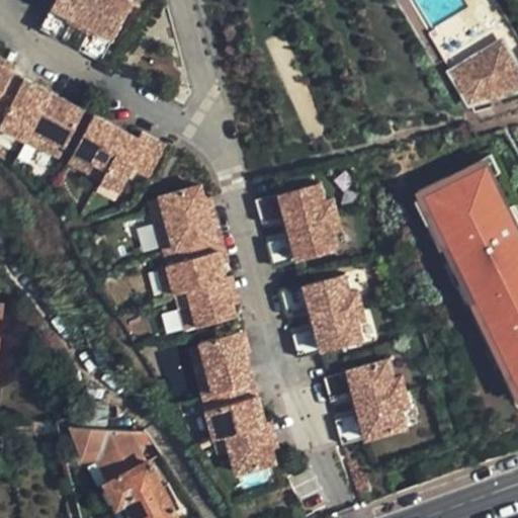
[(62,0),(50,21),(69,31),(79,14),(89,19),(93,12),(71,0),(62,0)]
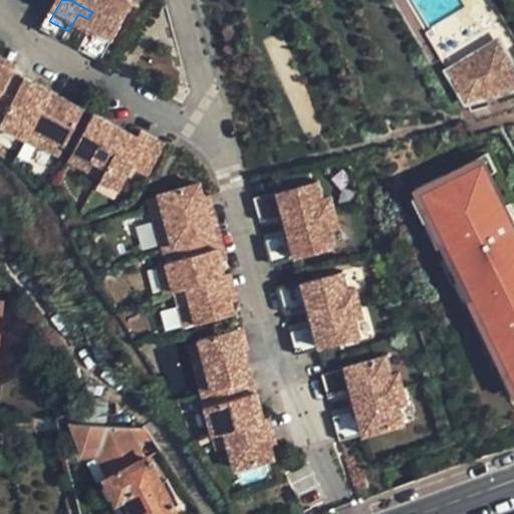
[(70,0),(92,12),(97,0),(70,0)]
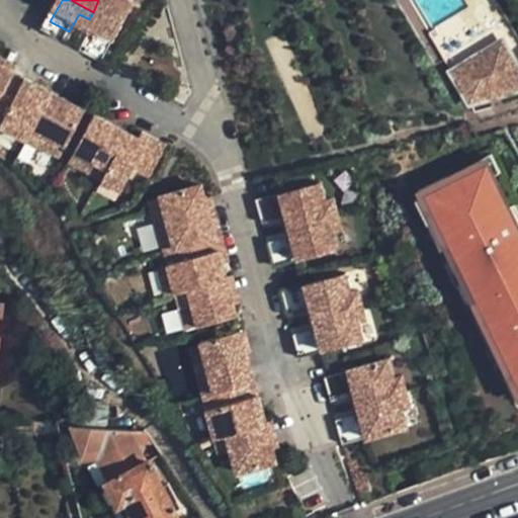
[(98,0),(93,12),(122,28),(138,0),(98,0)]
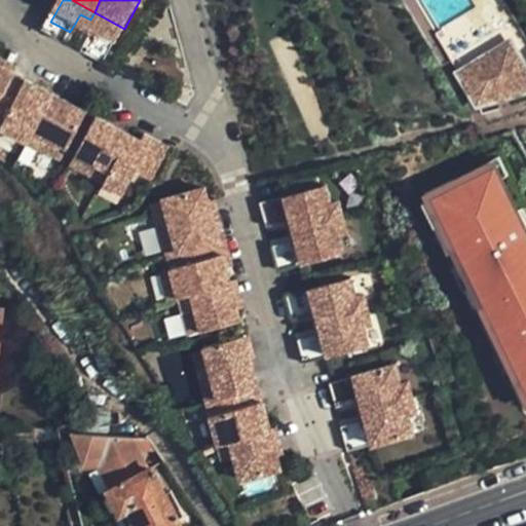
[(101,27),(91,44),(110,54),(124,29),(95,12),(90,20),(101,27)]
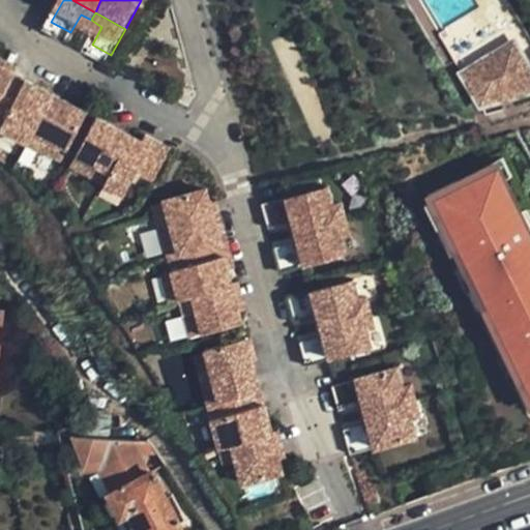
[(0,90),(19,59),(0,48),(0,90)]
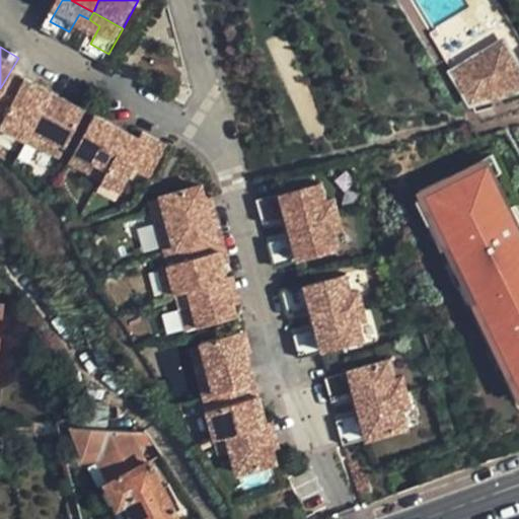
[(55,79),(18,58),(0,88),(0,105),(30,123),(55,79)]
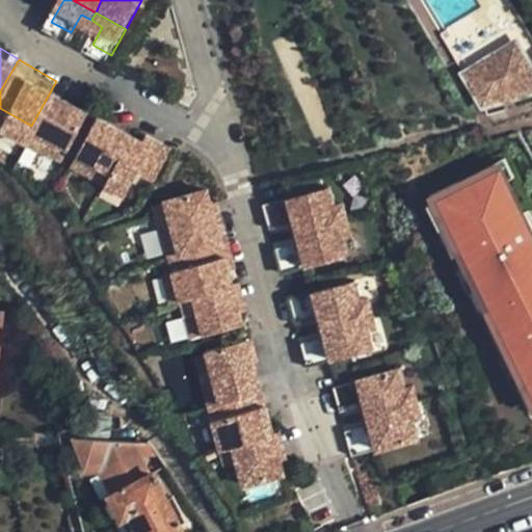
[(95,103),(56,81),(31,126),(43,134),(50,122),(76,136),(95,103)]
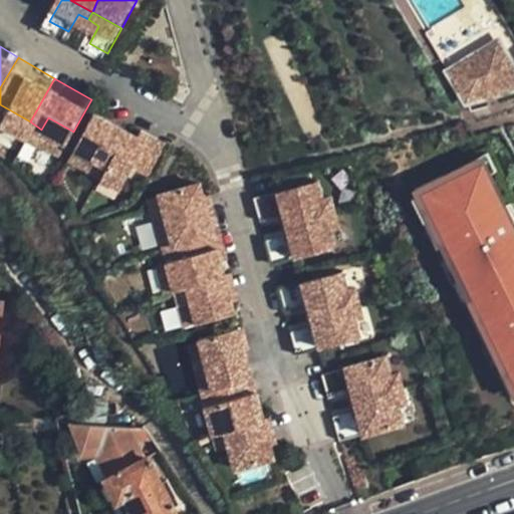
[(129,120),(98,103),(79,135),(110,153),(129,120)]
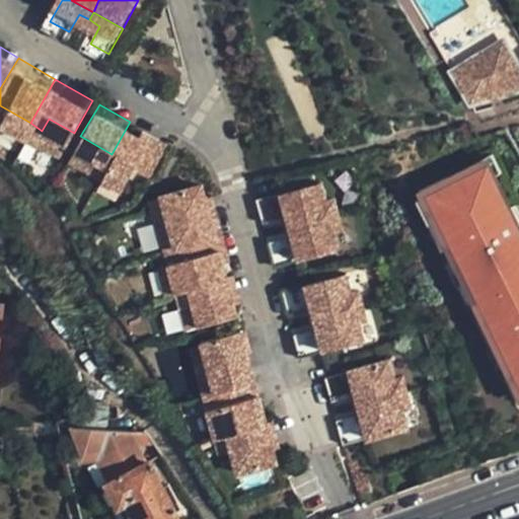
[(130,122),(112,154),(104,166),(125,177),(136,157),(150,166),(164,141),(130,122)]
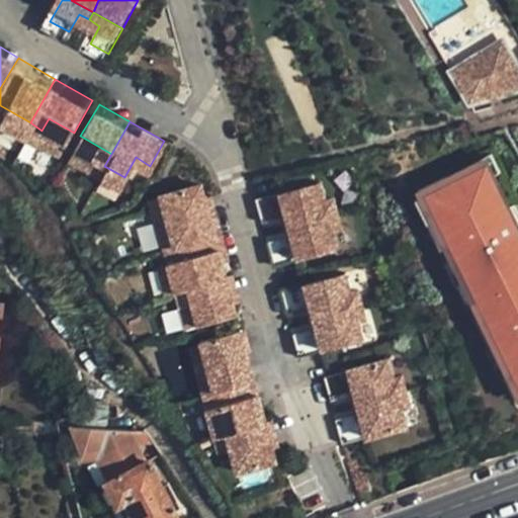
[(111,154),(80,136),(73,148),(104,166),(111,154)]
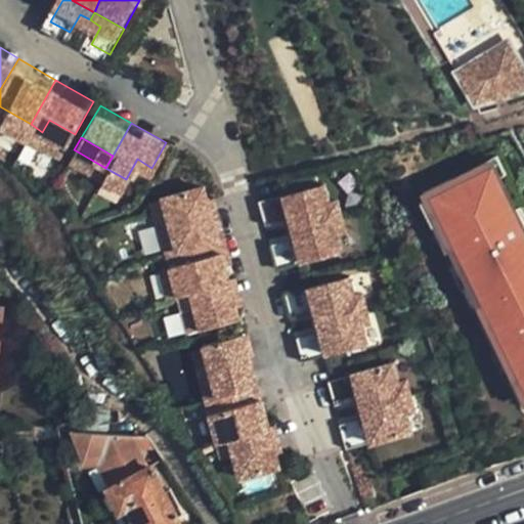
[(523,190),(505,153),(431,189),(523,373),(523,190)]
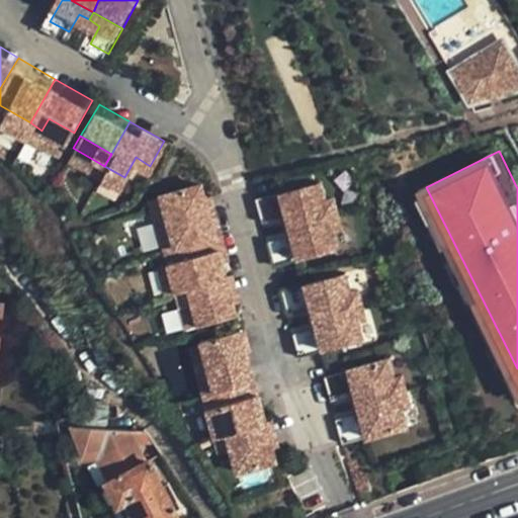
[(124,177),(104,166),(99,174),(119,185),(124,177)]
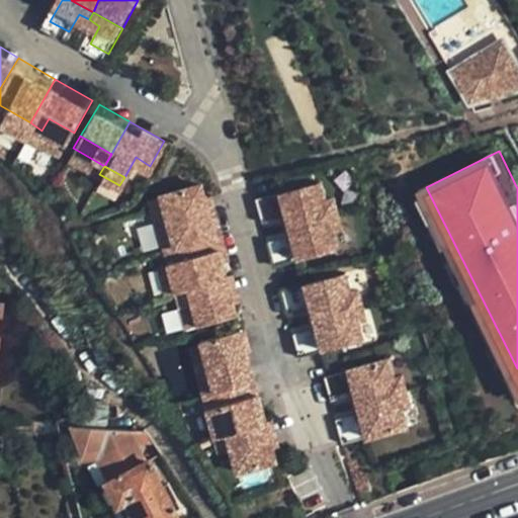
[(206,181),(160,193),(162,199),(166,216),(153,220),(160,249),(212,236),(203,197),(210,196),(209,193),(206,181)]
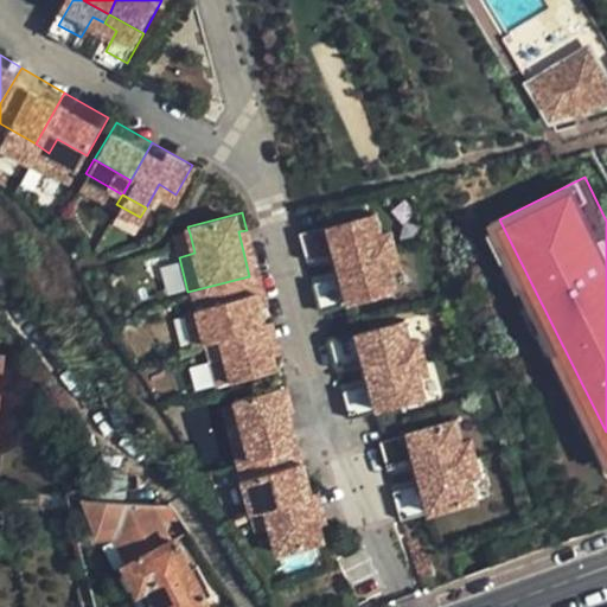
[(331,224),(328,224),(336,253),(338,264),(397,249),(394,232),(383,236),(377,212),(331,224)]
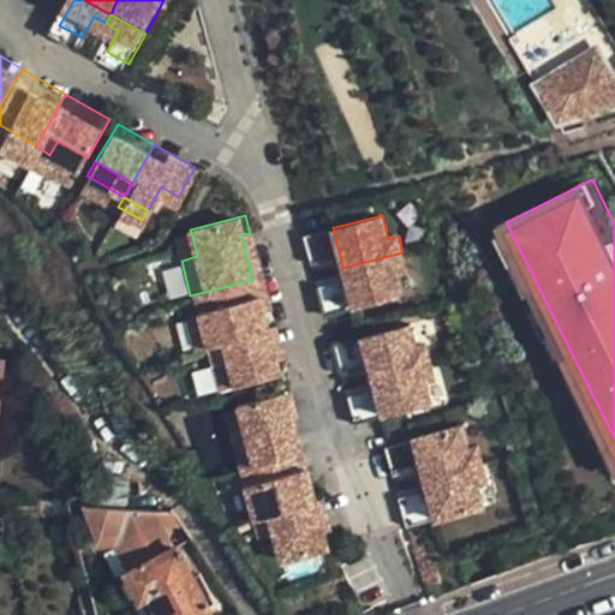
[(333,227),(303,236),(310,263),(333,257),(340,256),(333,227)]
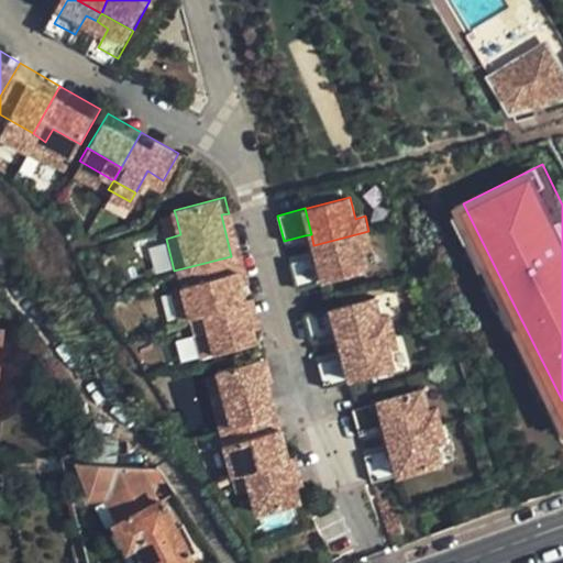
[(229,213),(221,214),(231,256),(239,255),(234,238),(229,213)]
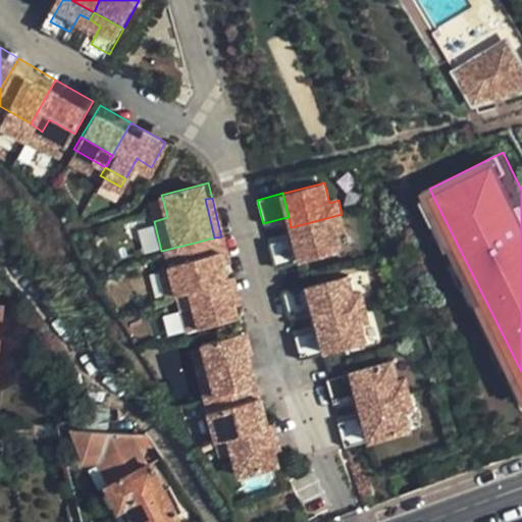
[(163,201),(150,204),(154,221),(167,217),(163,201)]
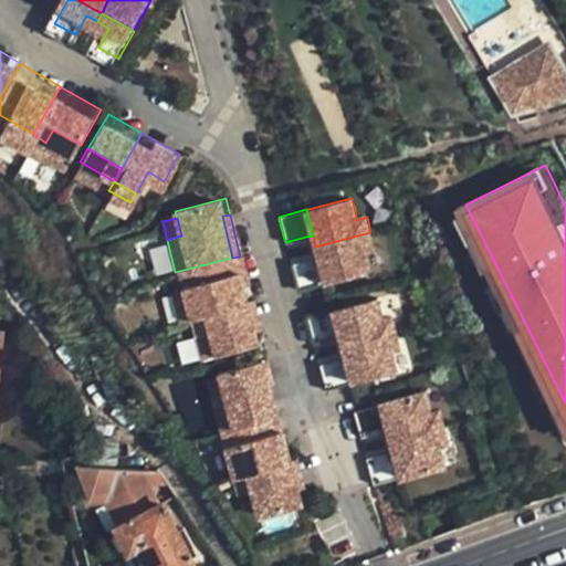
[(318,258),(324,283),(369,272),(365,250),(374,249),(370,232),(315,247),(318,258)]
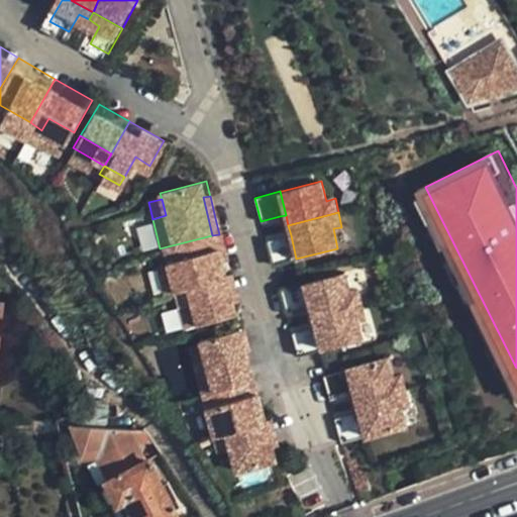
[(223,249),(219,234),(212,235),(218,262),(225,260),(223,249)]
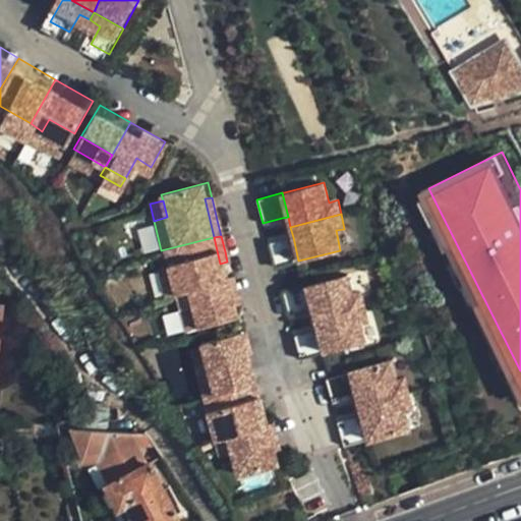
[(214,237),(161,250),(164,263),(171,291),(224,280),(223,278),(220,264),(214,237)]
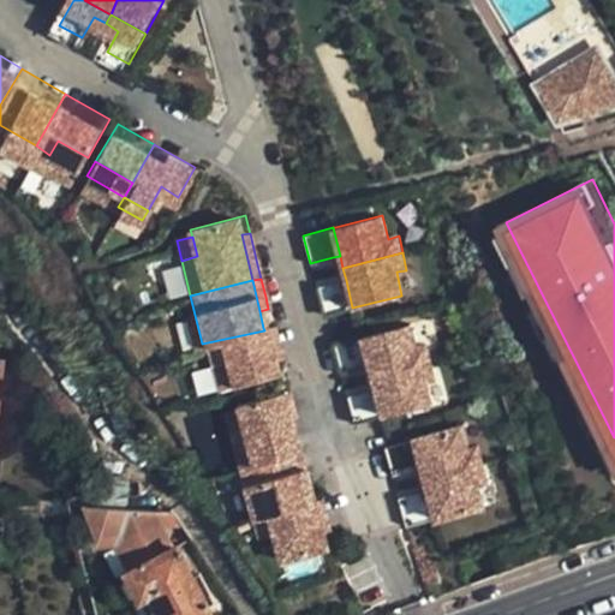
[(339,282),(316,288),(322,315),(352,308),(346,280),(339,282)]
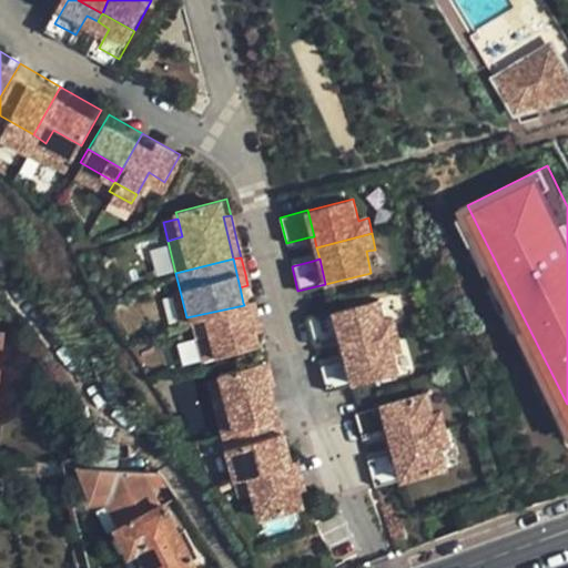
[(186,317),(179,286),(169,290),(175,321),(186,317)]
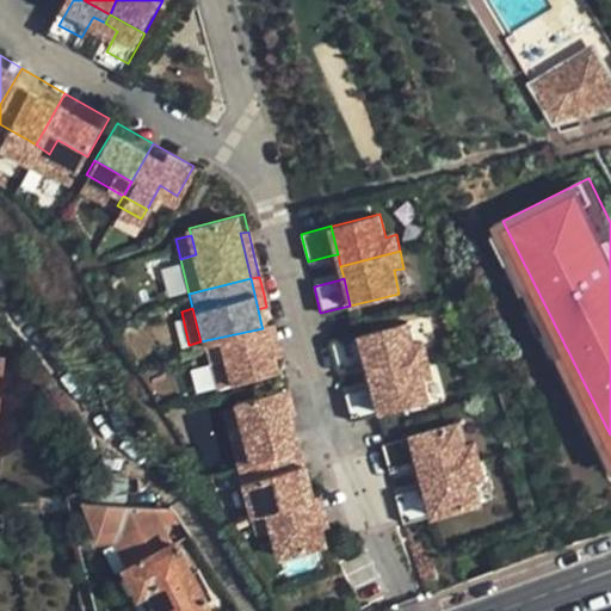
[(270,356),(278,353),(275,341),(271,323),(261,326),(263,328),(270,356)]
